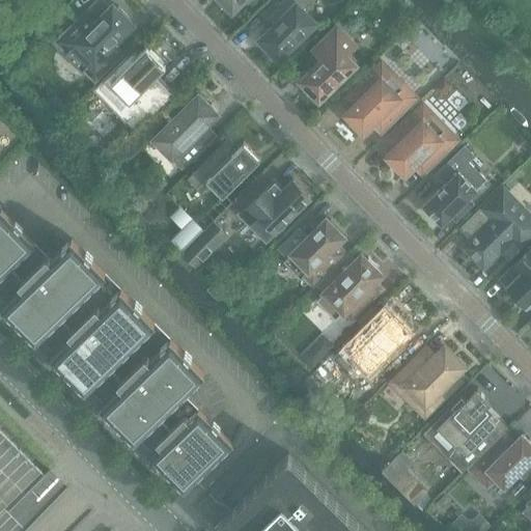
[(222,0),(232,9),(242,0),(245,0),(248,2),(249,0),(222,0)]
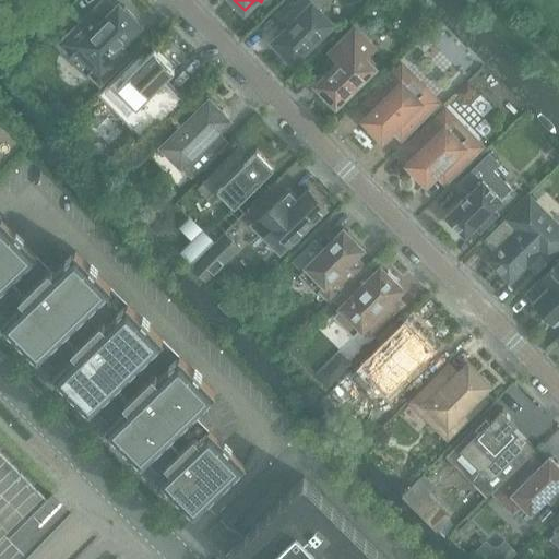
[(289,27),(275,42),(278,45),(277,49),(285,57),(289,56),(294,60),(307,47),(311,48),(319,40),(318,36),(330,23),(318,11),(328,1),(325,0),(297,0),(280,18),(289,27)]
